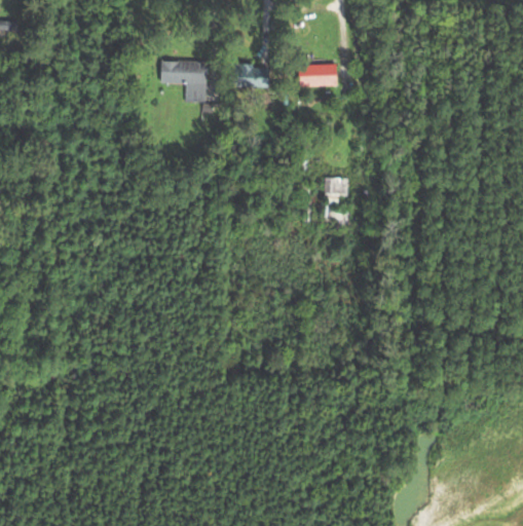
[(0,29),(19,29),(17,17),(0,17),(0,29)]
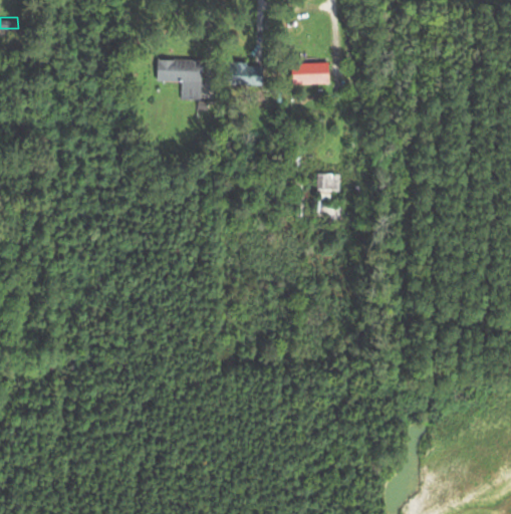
[(182,98),(202,99),(203,60),(159,59),(158,80),(182,81),(182,98)]
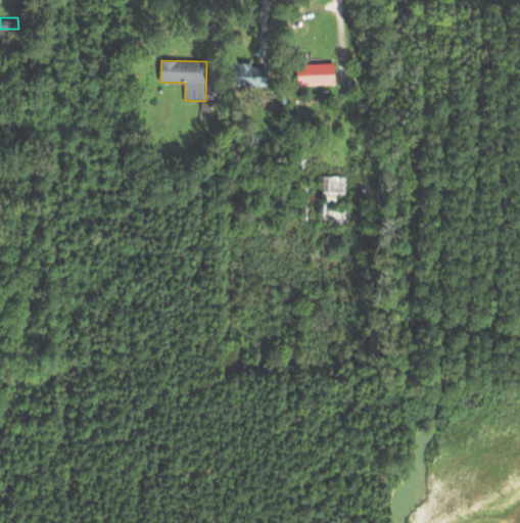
[(233,87),(268,87),(268,64),(233,64),(233,87)]
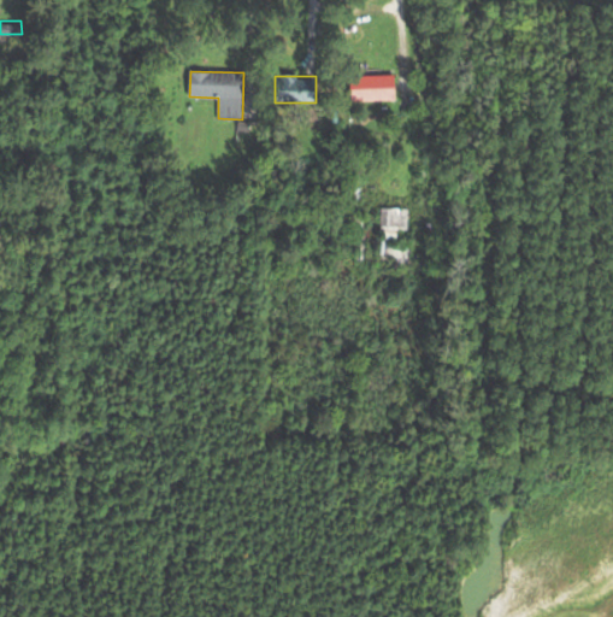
[(349,76),(349,100),(395,100),(395,76),(349,76)]
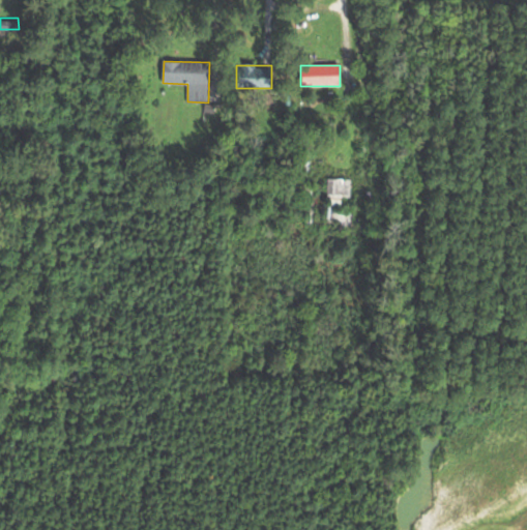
[(351,199),(352,179),(327,179),(326,225),(337,225),(337,230),(353,231),(353,212),(341,212),(341,198),(351,199)]
